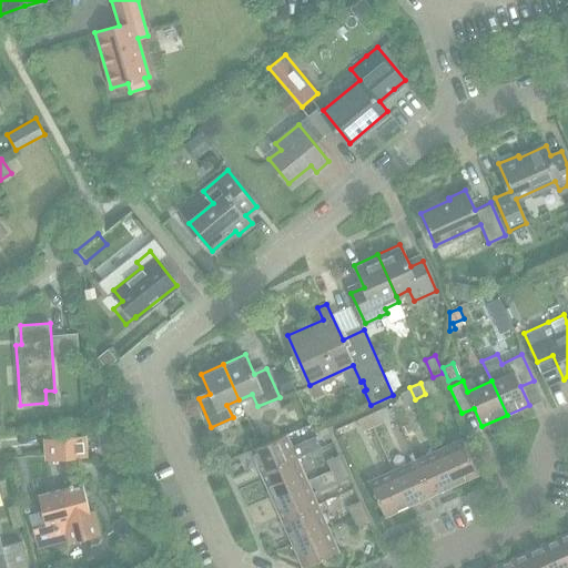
[(415,399),(409,387),(399,392),(405,404),(415,399)]
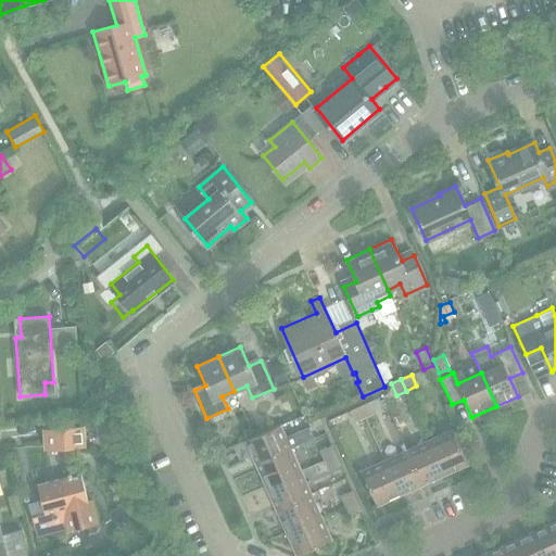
[(368,401),(358,405),(365,417),(375,413),(368,401)]
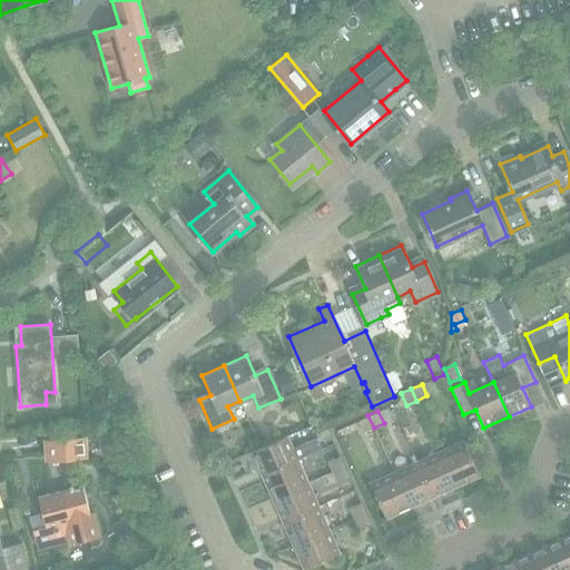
[(374,428),(367,415),(357,420),(363,432),(374,428)]
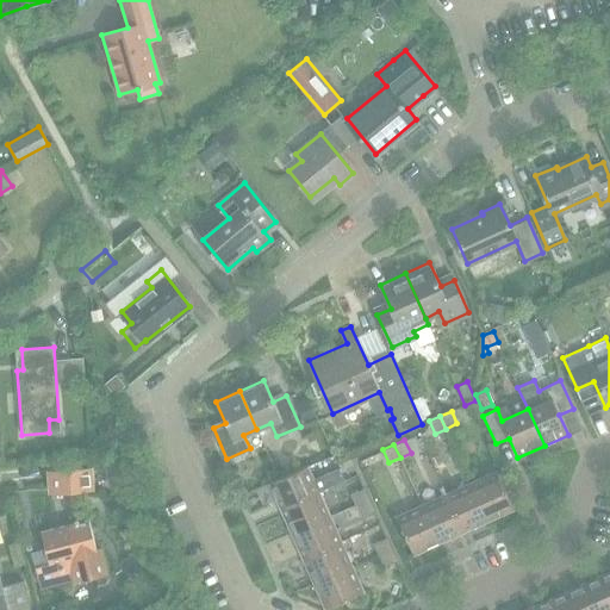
[(342,473),(355,468),(350,456),(337,462),(342,473)]
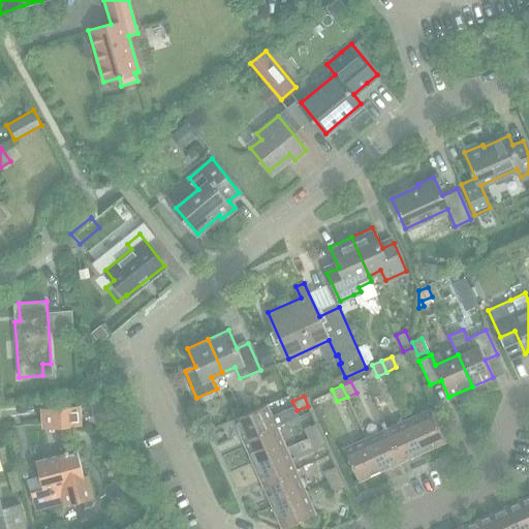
[(234,418),(243,440),(276,426),(266,403),(234,418)]
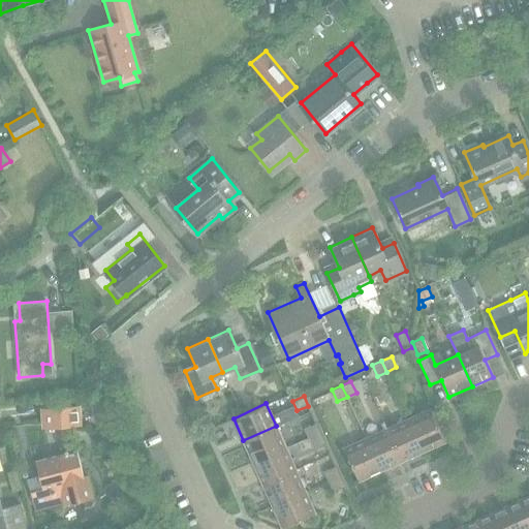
[(42,427),(80,424),(79,406),(41,408),(42,427)]
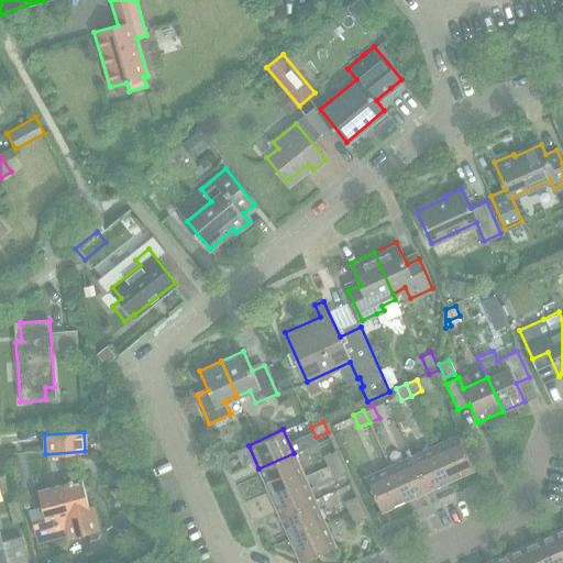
[(457,434),(434,444),(451,479),(473,470),(457,434)]
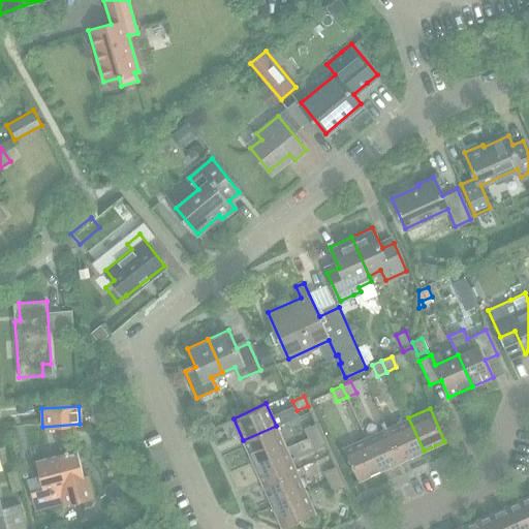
[(424,450),(408,417),(386,428),(402,460),(424,450)]
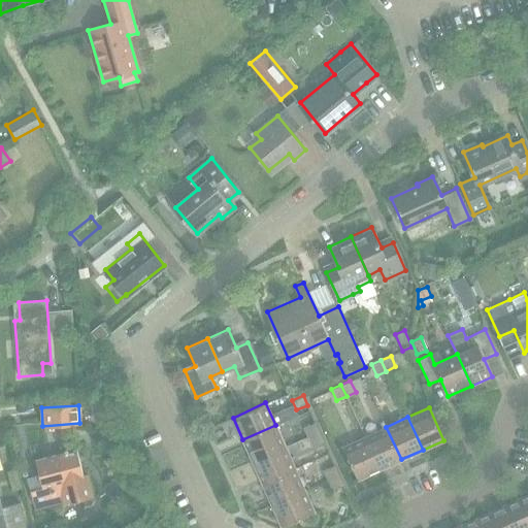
[(303,426),(307,436),(319,431),(315,421),(303,426)]
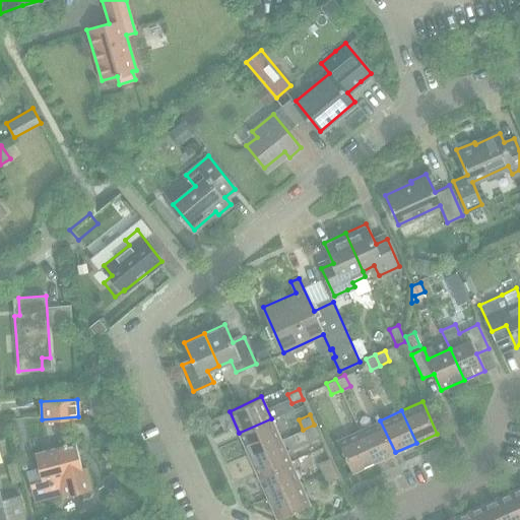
[(281,440),(271,418),(239,433),(249,455),(281,440)]
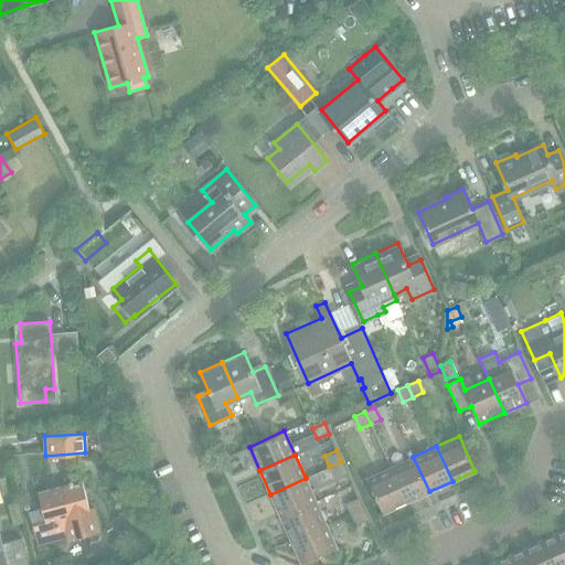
[(413,457),(390,467),(405,502),(429,491),(413,457)]
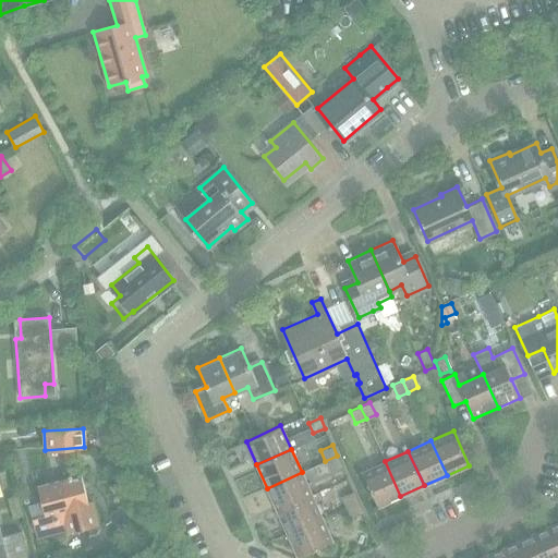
[(330,472),(342,466),(337,456),(325,461),(330,472)]
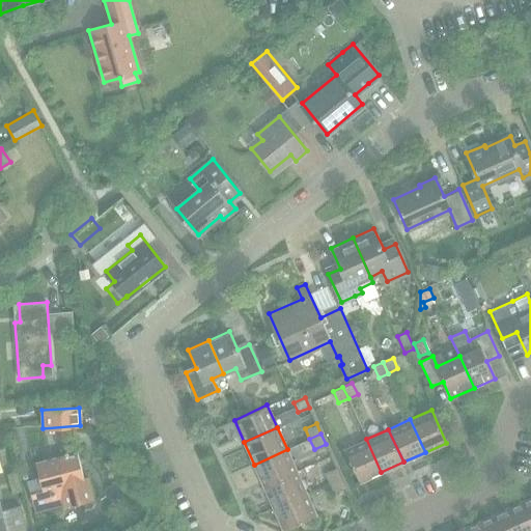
[(381,472),(366,439),(344,448),(359,481),(381,472)]
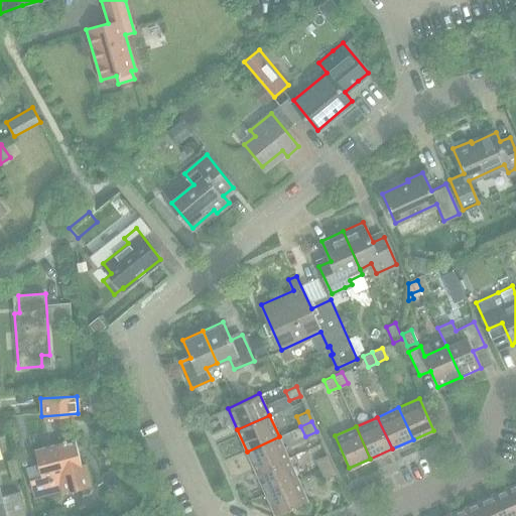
[(247,452),(256,473),(288,458),(279,436),(247,452)]
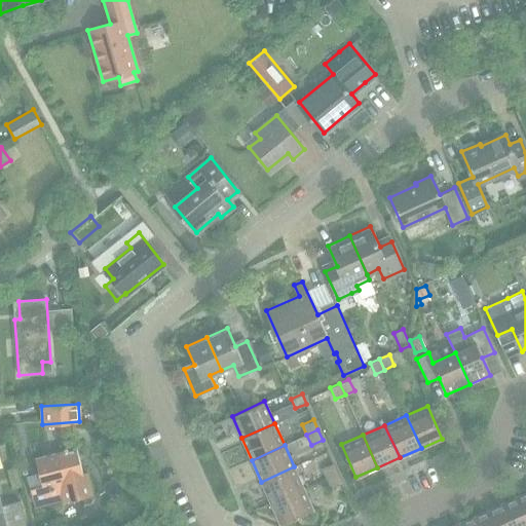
[(64,503),(94,495),(87,475),(83,476),(76,448),(35,458),(42,486),(31,489),(35,508),(63,500),(64,503)]
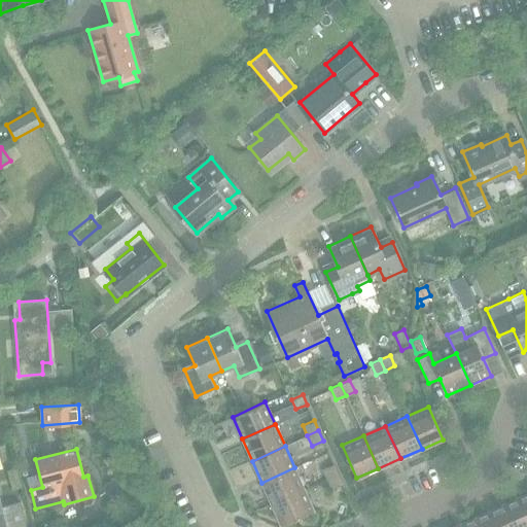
[(322,469),(326,479),(338,473),(334,464),(322,469)]
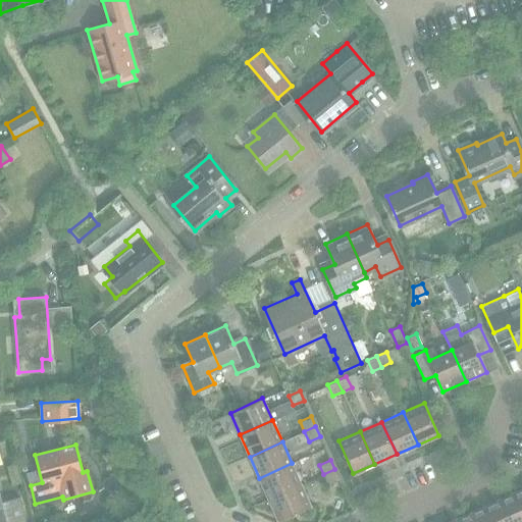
[(259,478),(269,499),(301,484),(292,463),(259,478)]
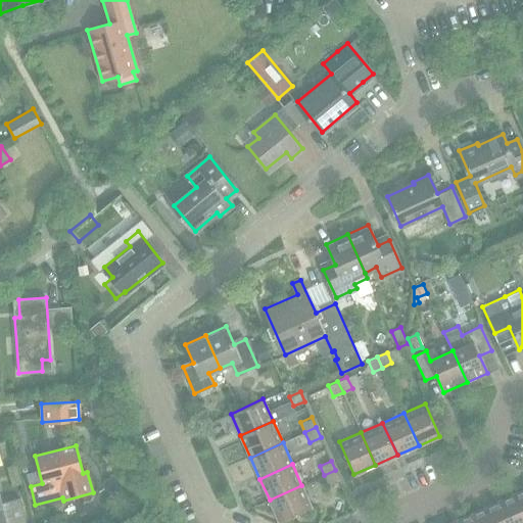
[(328,484),(339,479),(335,470),(324,475),(328,484)]
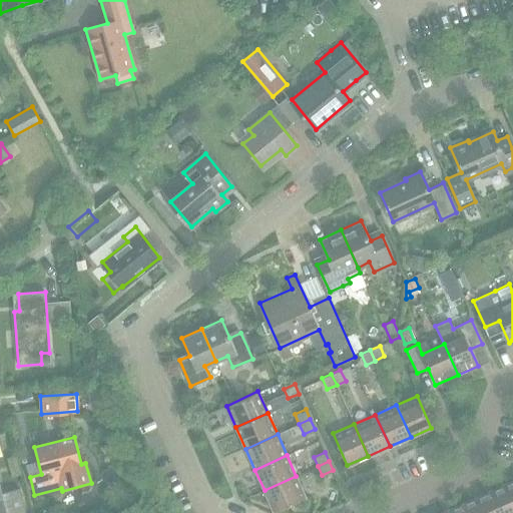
[(305,497),(296,476),(265,490),(274,511),(305,497)]
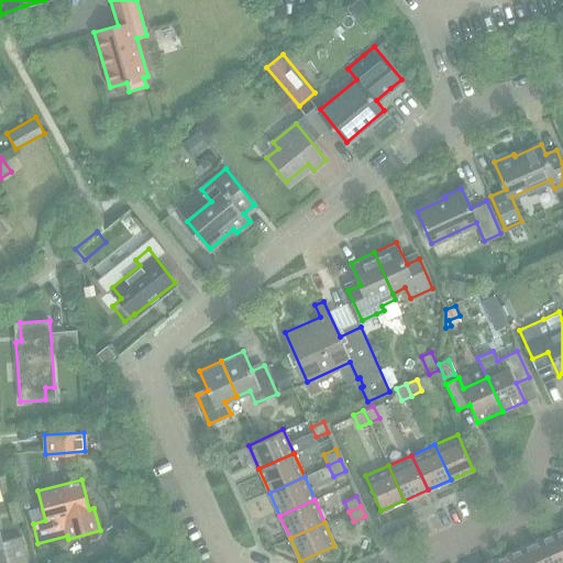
[(562,526),(552,531),(562,553),(562,526)]
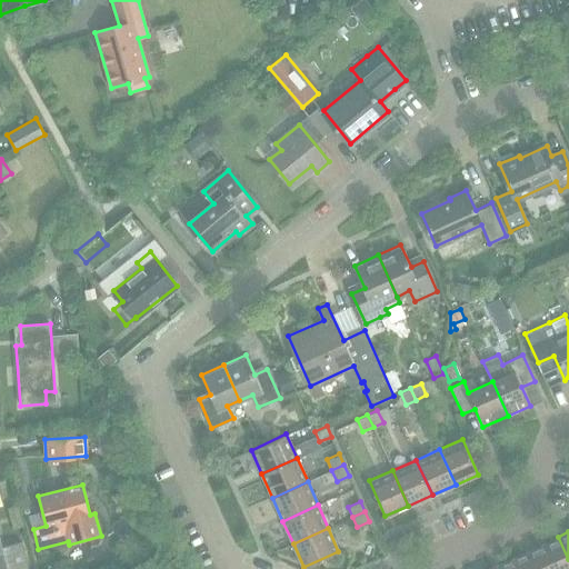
[(568,568),(568,559),(558,537),(536,547),(546,568),(568,568)]
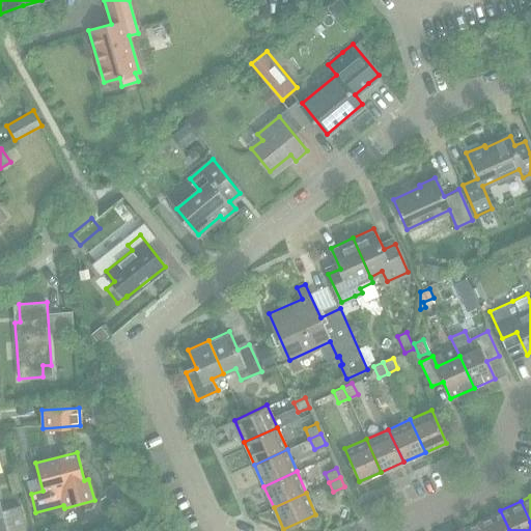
[(0,528),(3,528),(4,530),(26,530),(20,506),(0,511),(0,528)]
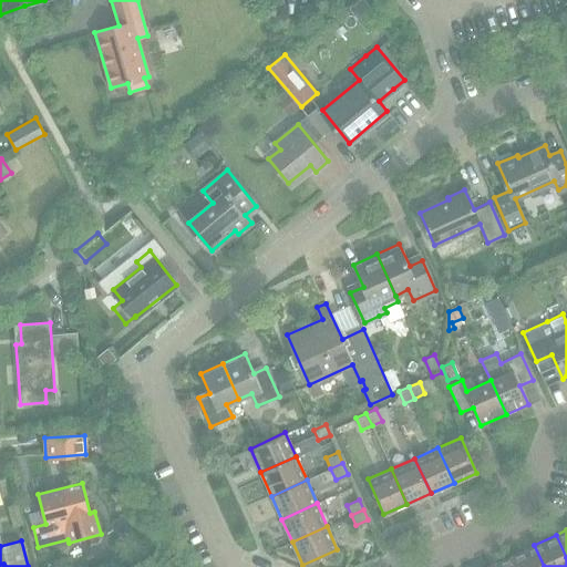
[(544,566),(534,545),(512,555),(516,566),(544,566)]
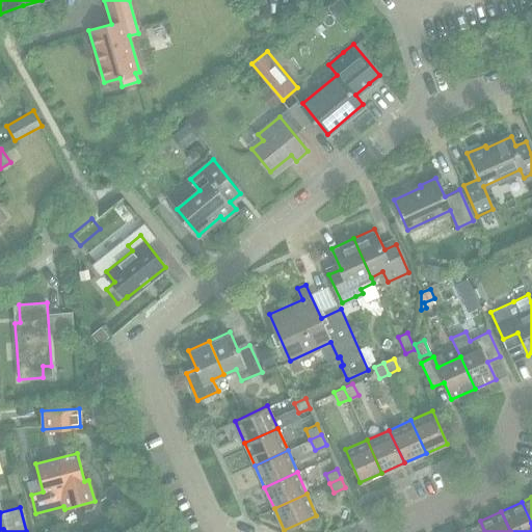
[(484,531),(480,521),(458,531),(484,531)]
